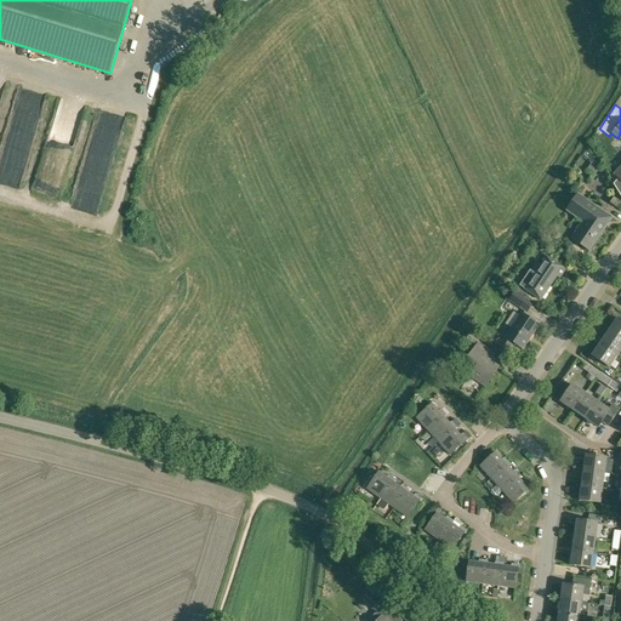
[(573,239),(590,251),(613,217),(579,194),(567,211),(584,222),(573,239)]
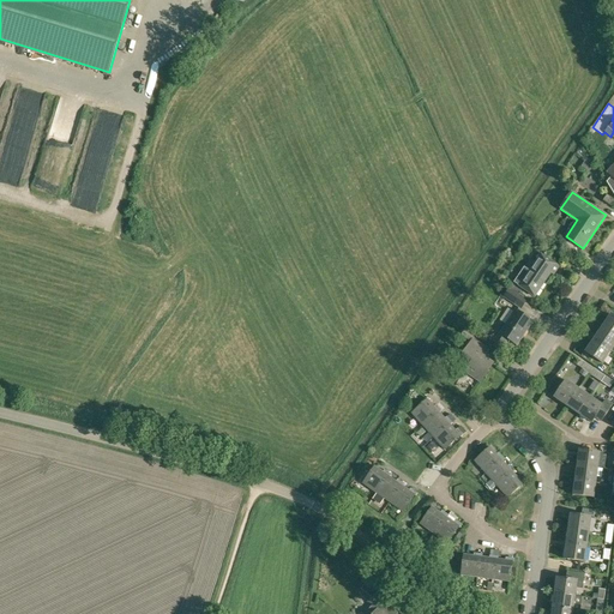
[(603,200),(612,206),(613,202),(613,199),(607,194),(603,200)]
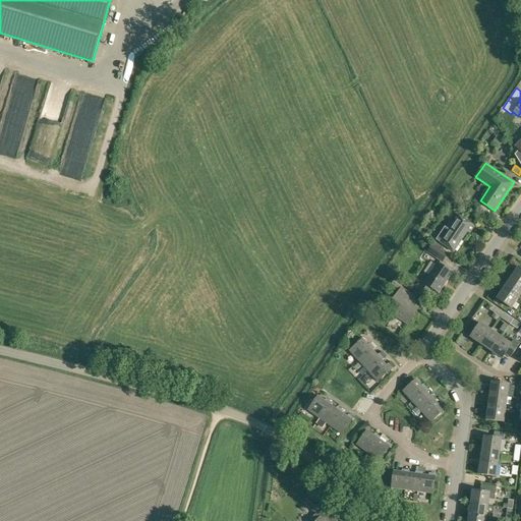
[(436,239),(454,252),(458,245),(467,231),(470,233),(474,226),(459,216),(449,230),(445,227),(436,239)]
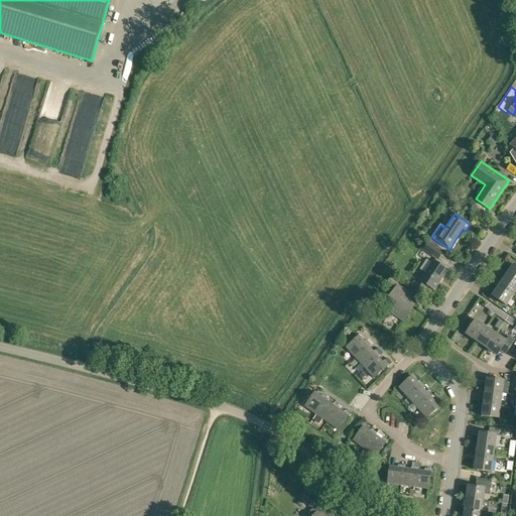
[(422,250),(438,260),(443,252),(428,242),(422,250)]
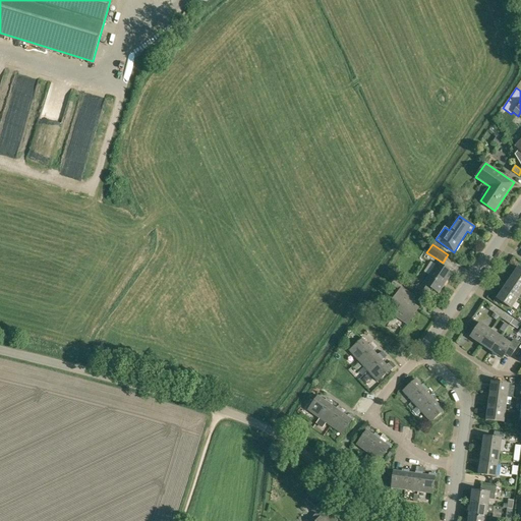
[(418,291),(425,296),(431,288),(439,293),(452,273),(438,263),(424,283),(418,291)]
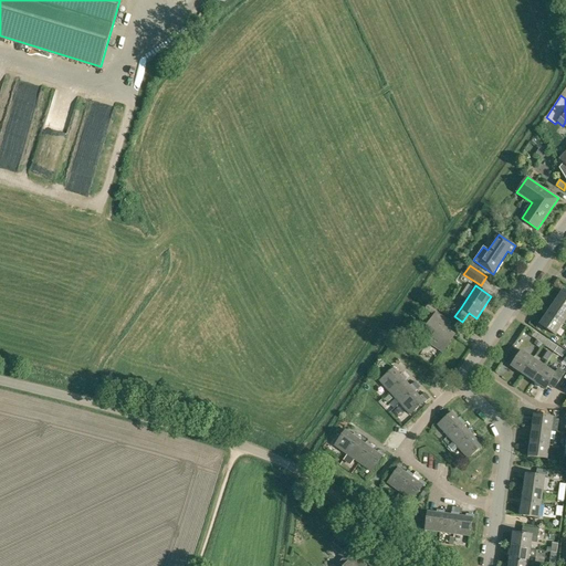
[(555,301),(565,307),(565,291),(564,290),(555,301)]
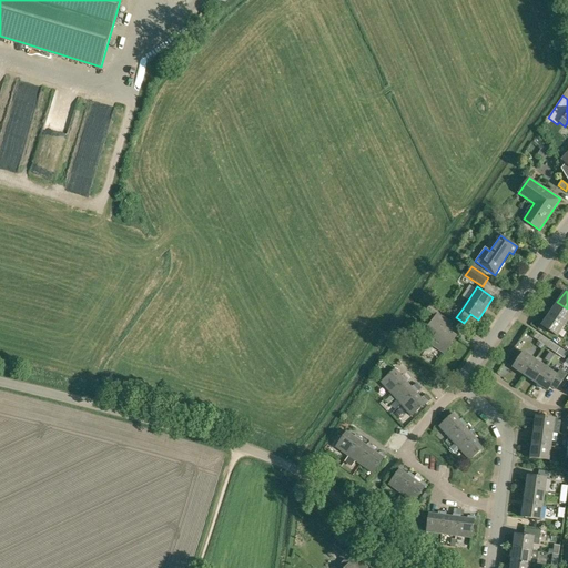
[(549,314),(566,325),(567,321),(567,308),(557,302),(549,314)]
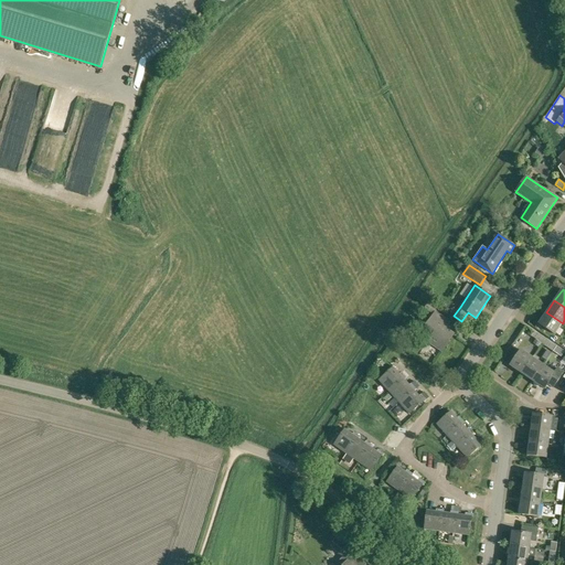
[(425,309),(432,313),(437,307),(429,301),(425,309)]
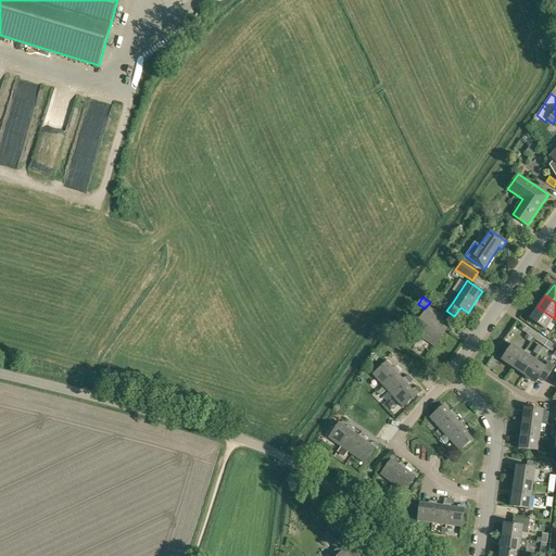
[(420,336),(434,345),(446,329),(442,326),(442,323),(439,320),(442,316),(429,307),(417,325),(425,330),(420,336)]
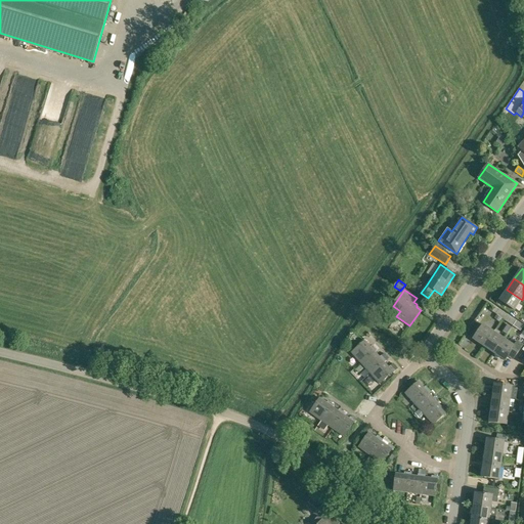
[(499,300),(515,310),(522,300),(507,290),(499,300)]
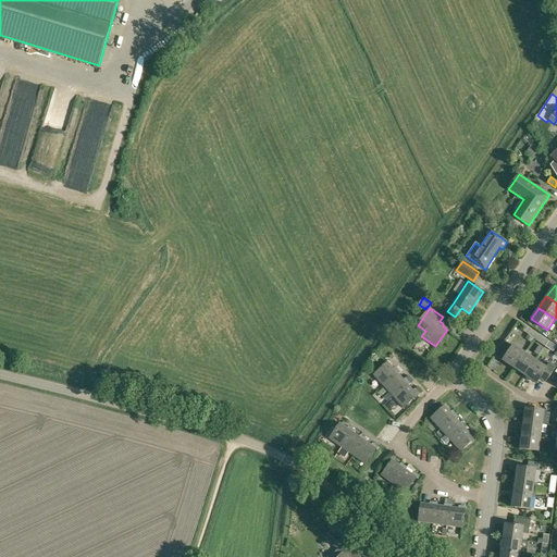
[(527,333),(534,338),(537,334),(530,329),(527,333)]
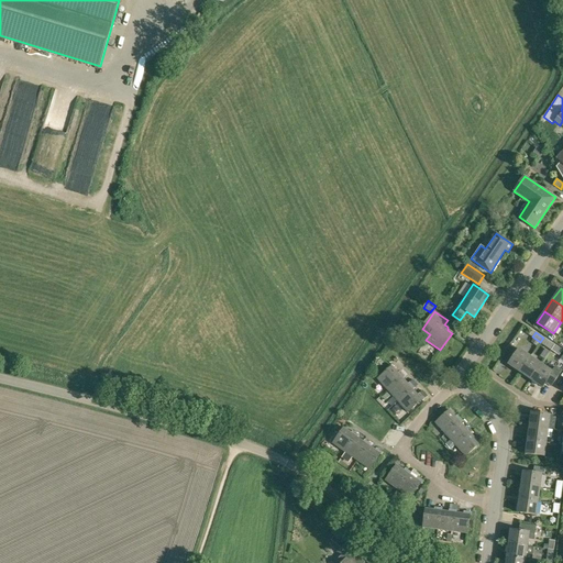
[(540,342),(548,348),(551,343),(543,338),(540,342)]
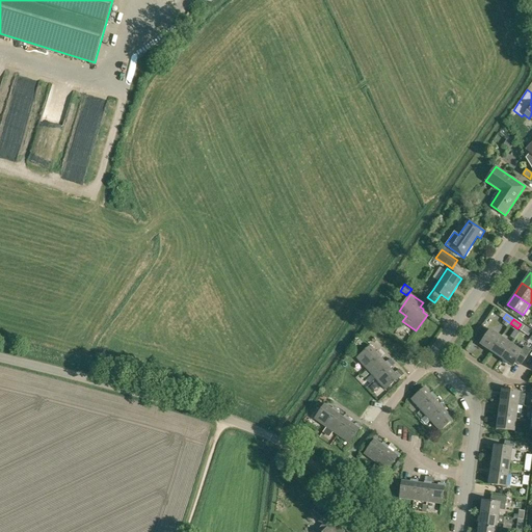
[(521,330),(528,336),(531,331),(524,326),(521,330)]
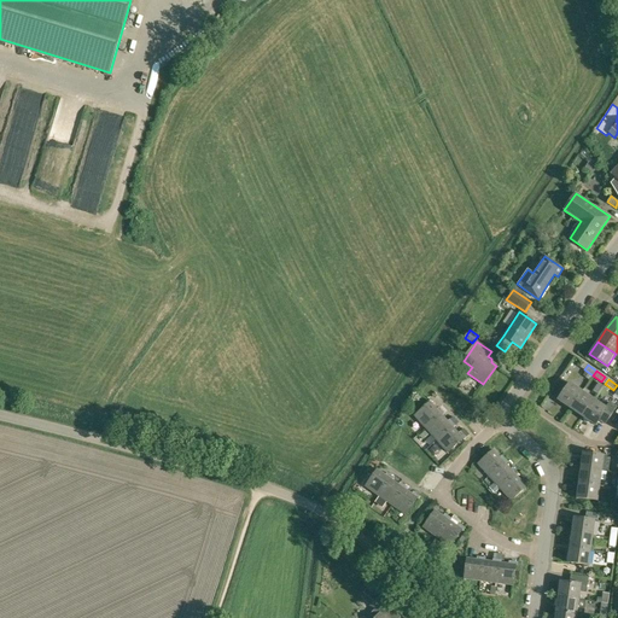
[(558,400),(571,408),(582,391),(570,383),(558,400)]
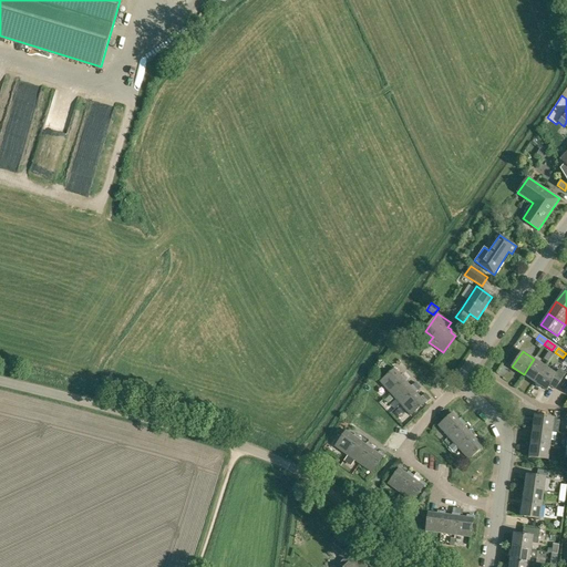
[(524,374),(535,382),(546,367),(534,359),(524,374)]
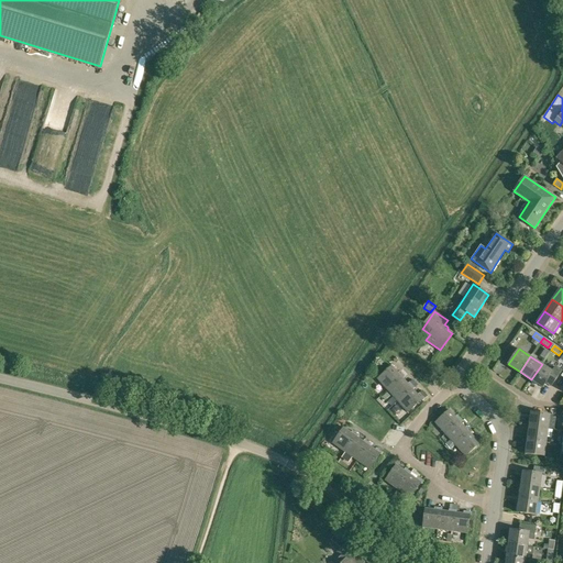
[(531,379),(542,388),(545,383),(551,386),(562,371),(555,367),(552,372),(542,364),(531,379)]
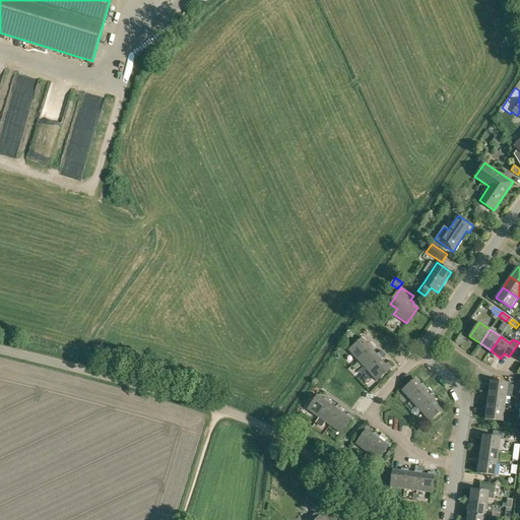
[(372,348),(373,349),(374,348),(373,346),(370,343),(368,344),(363,338),(349,350),(359,361),(372,348)]
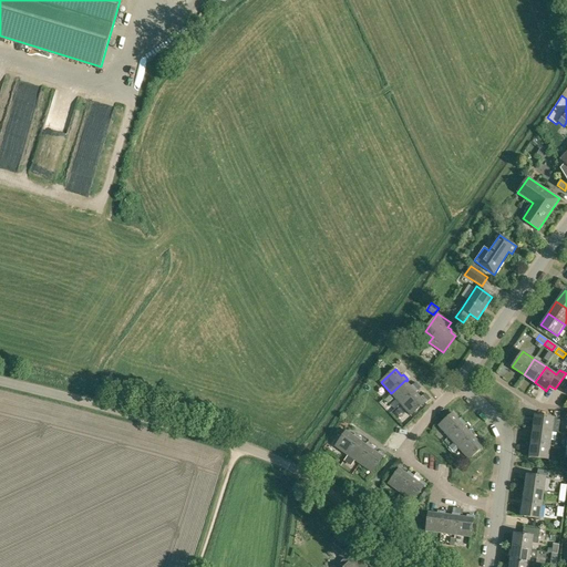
[(411,387),(406,381),(405,380),(391,393),(401,403),(414,391),(416,392),(418,391),(416,389),(413,384),(411,387)]
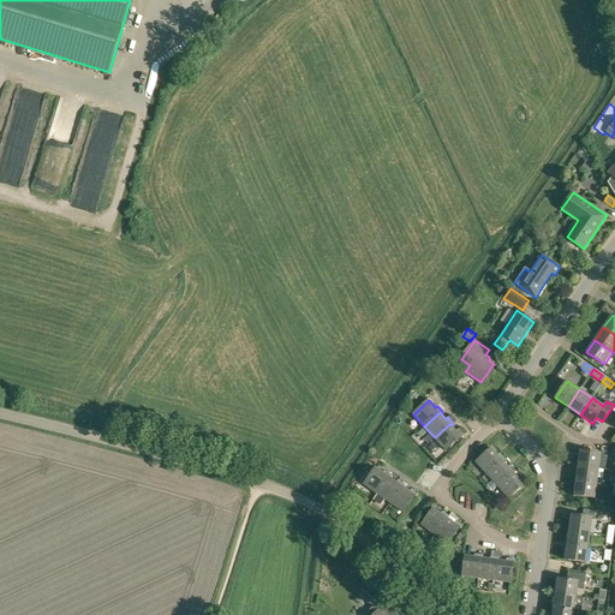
[(457,431),(452,425),(449,424),(435,437),(446,451),(460,437),(461,439),(465,436),(459,429),(457,431)]
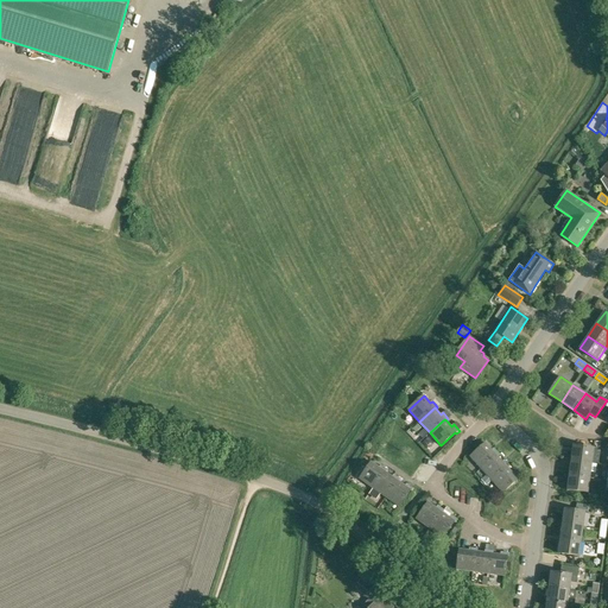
[(496,455),(498,456),(500,454),(499,454),(494,448),(492,450),(491,448),(486,443),(470,456),(481,469),(496,455)]
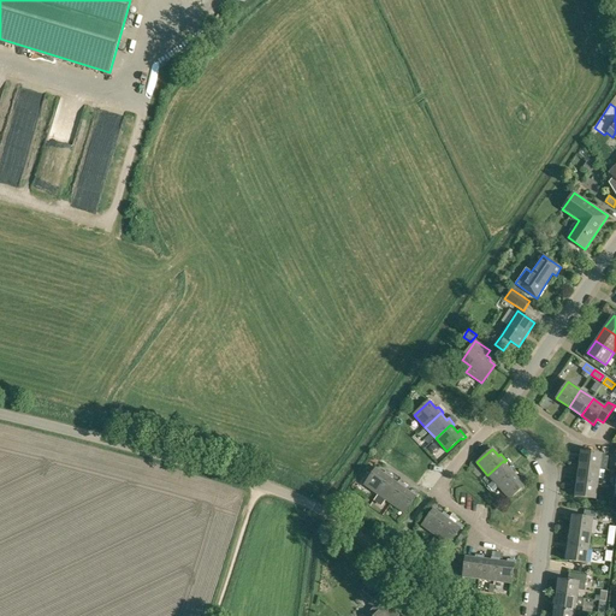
[(579,467),(600,469),(602,455),(581,451),(579,467)]
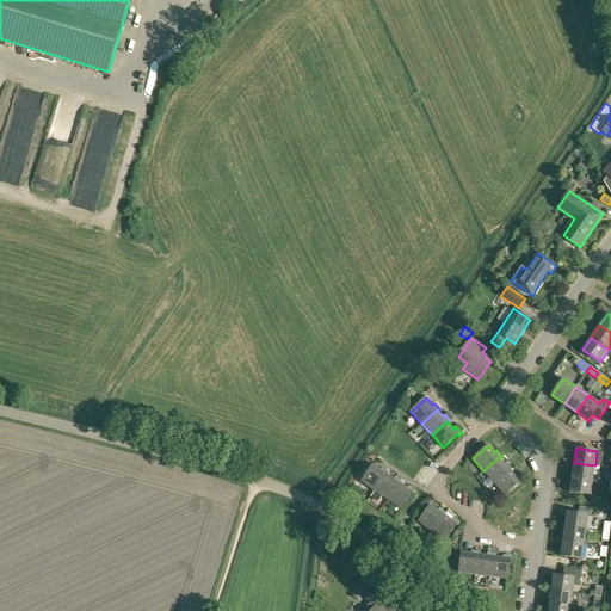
[(505,464),(500,458),(499,457),(483,471),(494,483),(510,469),(511,470),(513,469),(512,467),(507,462),(505,464)]
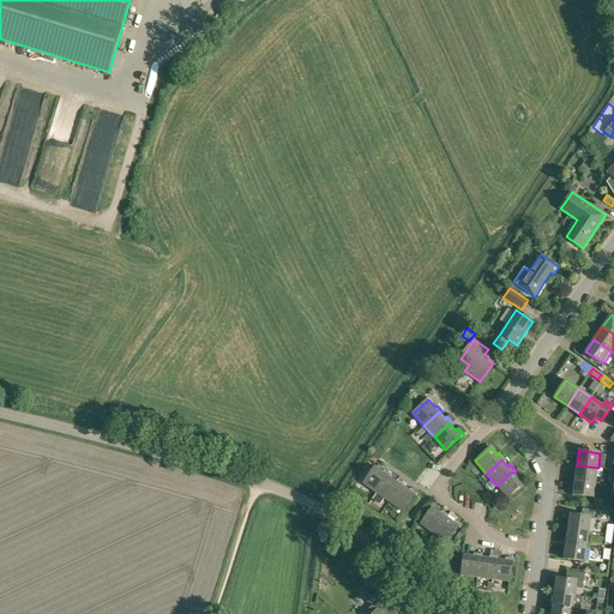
[(576,480),(596,482),(599,468),(577,465),(576,480)]
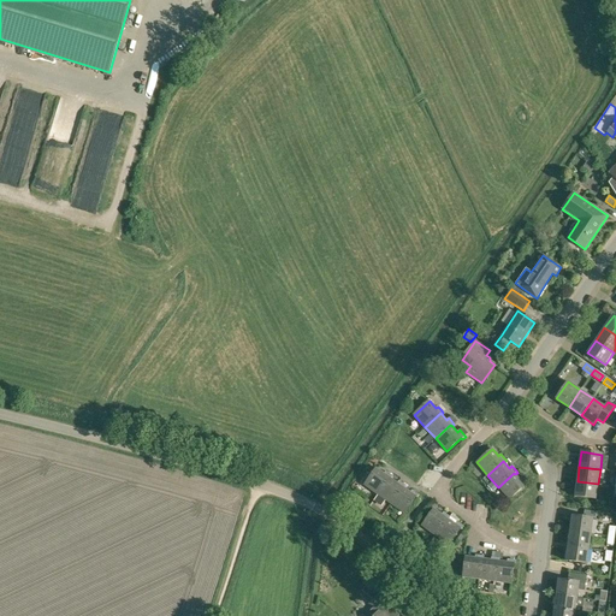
[(365,485),(378,495),(390,478),(391,478),(392,477),(391,475),(386,472),(384,473),(377,468),(365,485)]
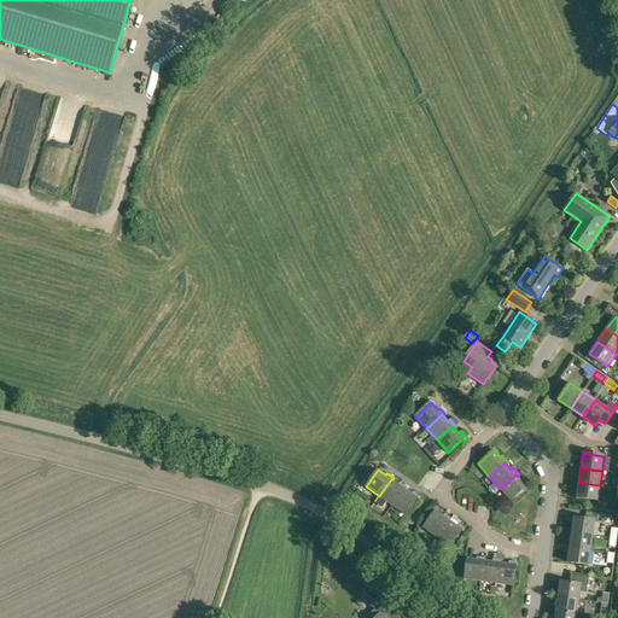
[(522,482),(517,476),(516,474),(500,489),(512,501),(526,487),(528,488),(530,485),(524,479),(522,482)]
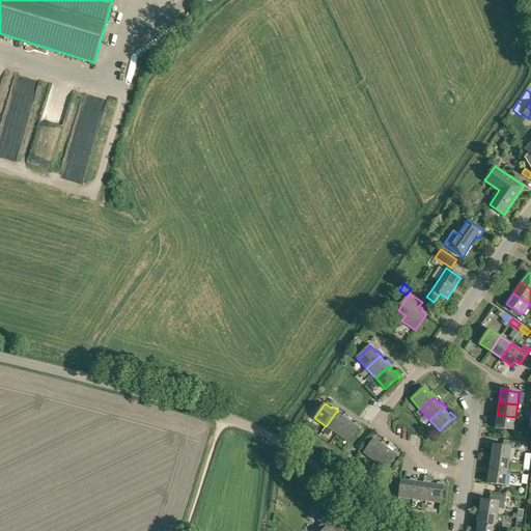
[(347,420),(348,420),(350,419),(348,418),(344,414),(342,416),(337,412),(336,412),(326,426),(337,435),(347,420)]
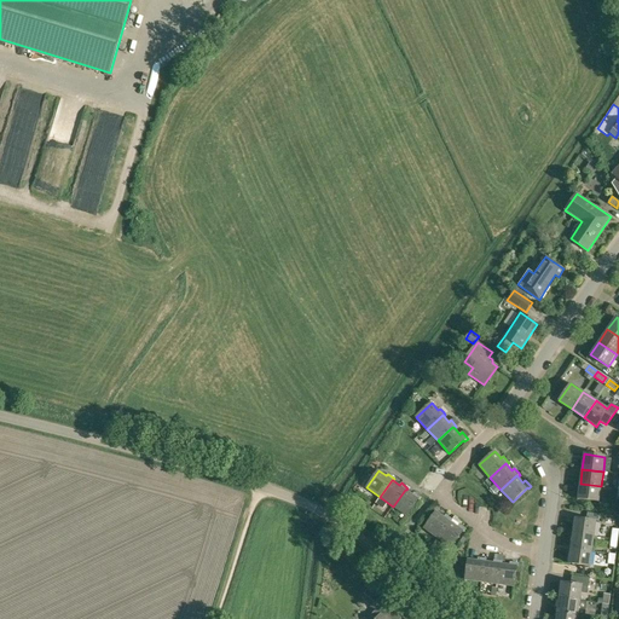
[(578,499),(599,502),(601,486),(580,484),(578,499)]
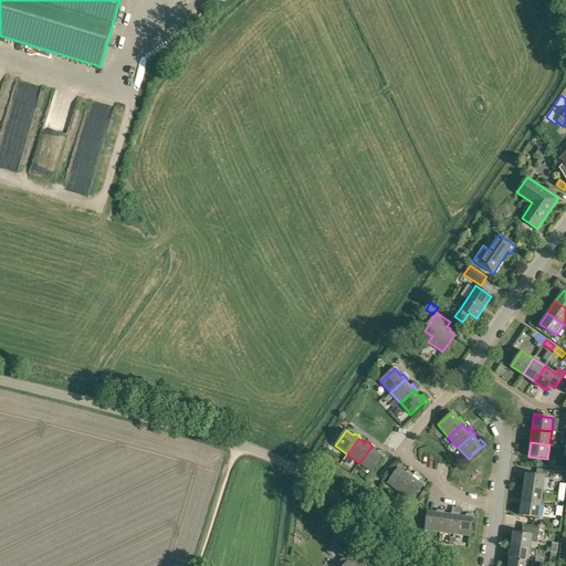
[(377,452),(371,448),(370,448),(359,463),(371,472),(383,456),(384,457),(385,454),(379,450),(377,452)]
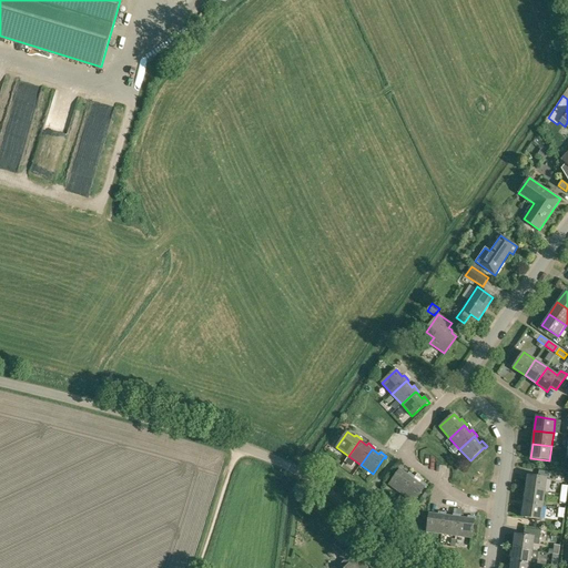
[(413,478),(414,478),(415,477),(414,476),(409,473),(407,474),(401,469),(389,485),(402,494),(413,478)]
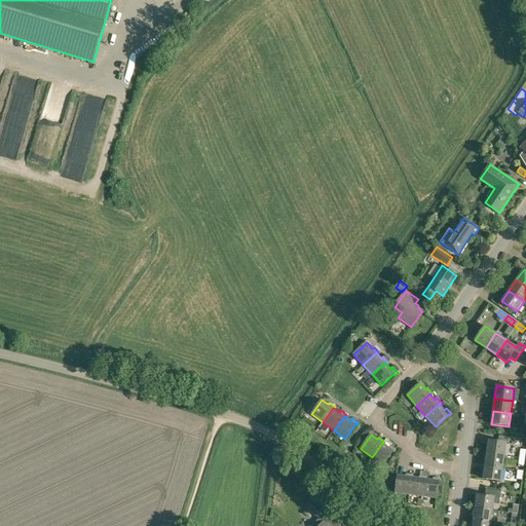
[(487,453),(504,456),(506,443),(489,441),(487,453)]
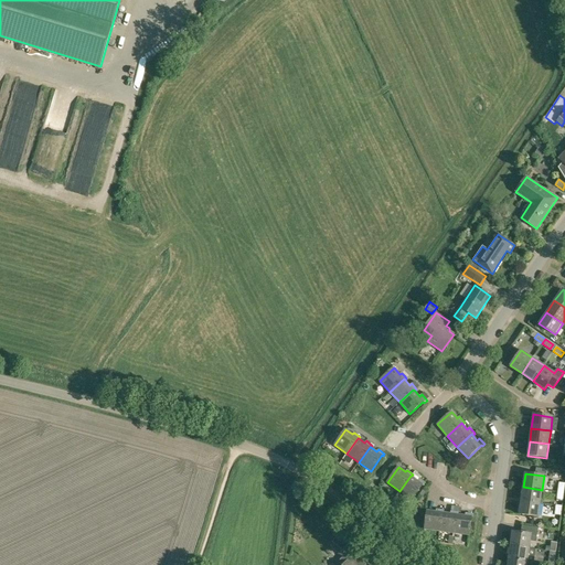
[(417,480),(412,476),(411,476),(400,491),(412,500),(423,484),(424,484),(425,482),(419,478),(417,480)]
